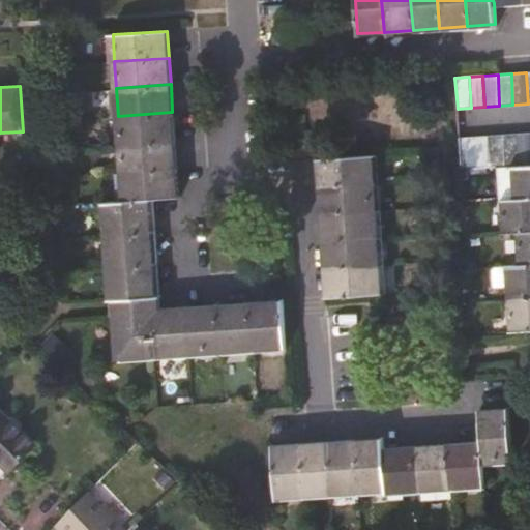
[(118,116),(120,144),(174,141),(172,112),(118,116)]
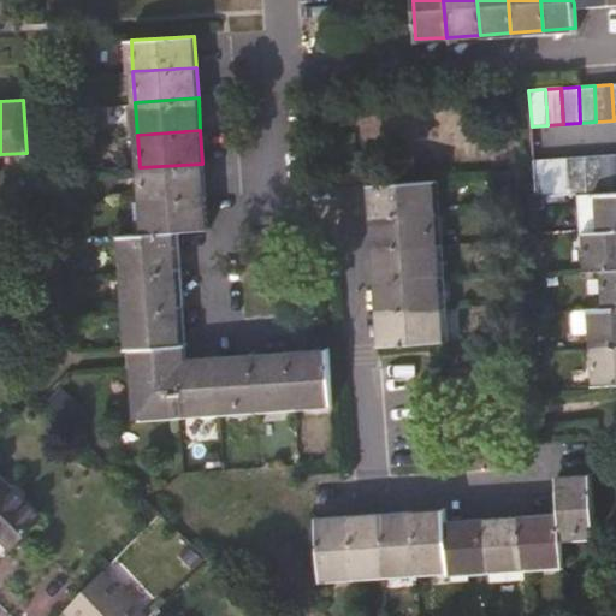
[(615,191),(615,154),(599,155),(600,193),(615,191)]
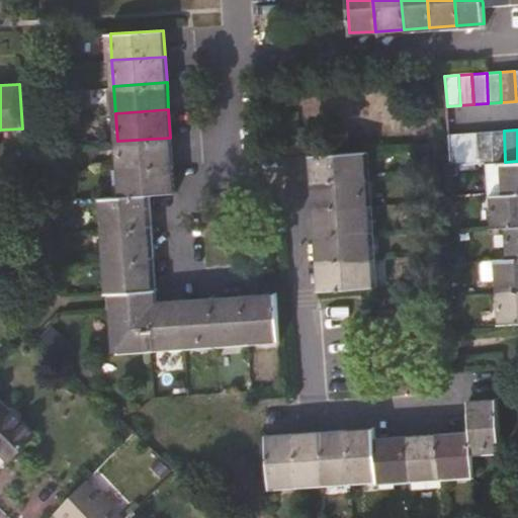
[(500,162),(505,162),(504,131),(490,132),(493,163),(500,162)]
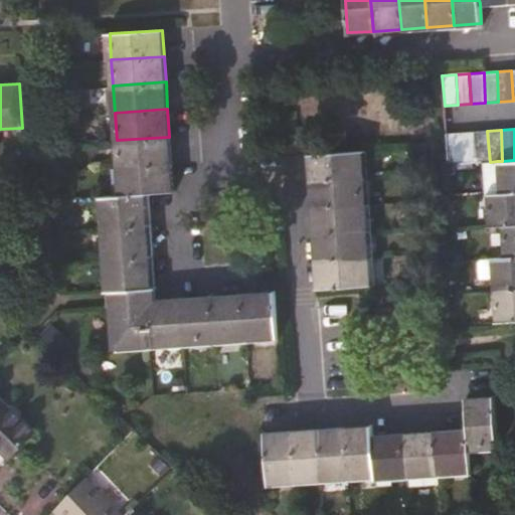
[(490,162),(487,131),(472,132),(475,163),(490,162)]
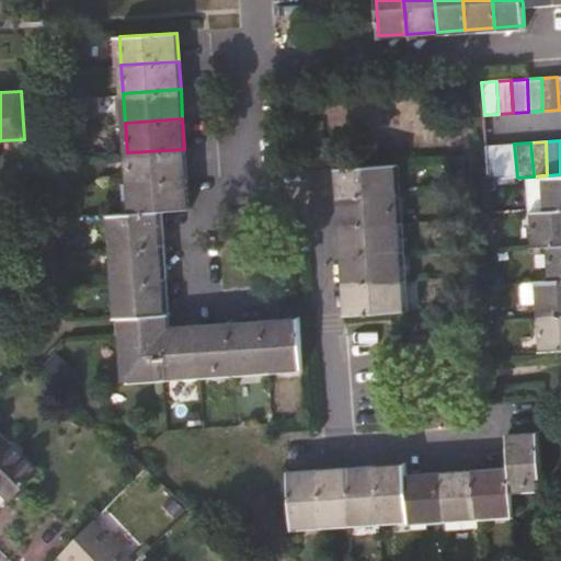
[(517,178),(514,144),(501,145),(503,179),(517,178)]
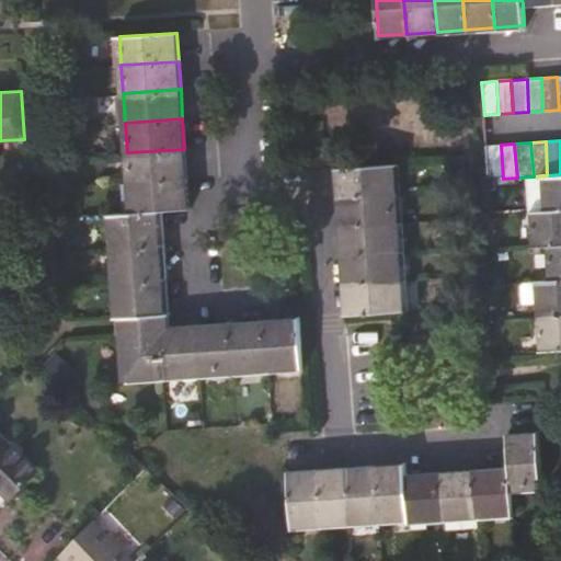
[(488,180),(503,179),(501,145),(485,145),(488,180)]
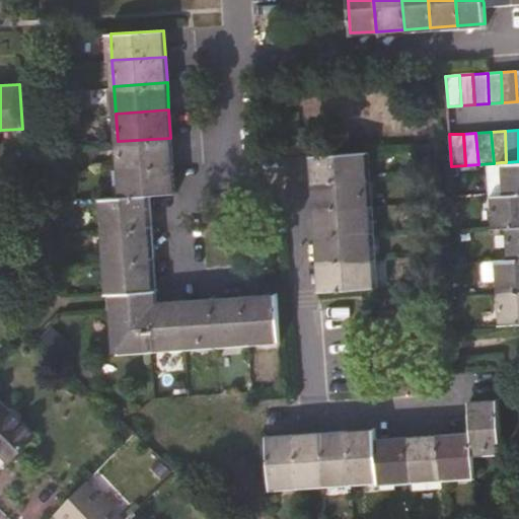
[(118,141),(120,169),(172,165),(170,138),(118,141)]
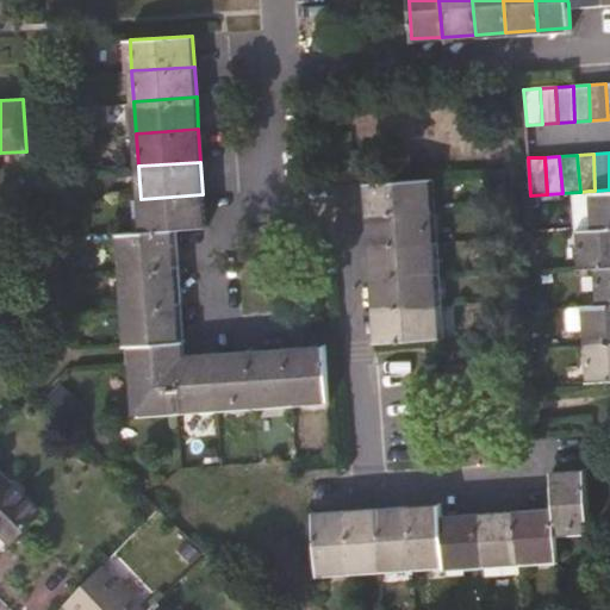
[(368,215),(430,210),(429,179),(366,184),(368,215)]
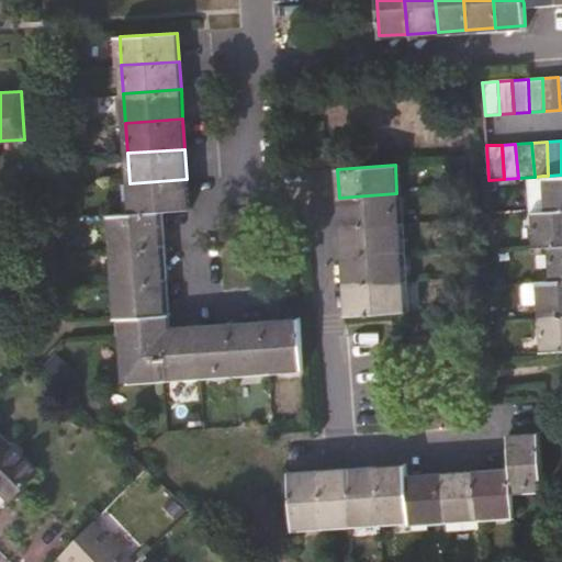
[(561,175),(548,176),(542,176),(544,210),(561,209),(561,175)]
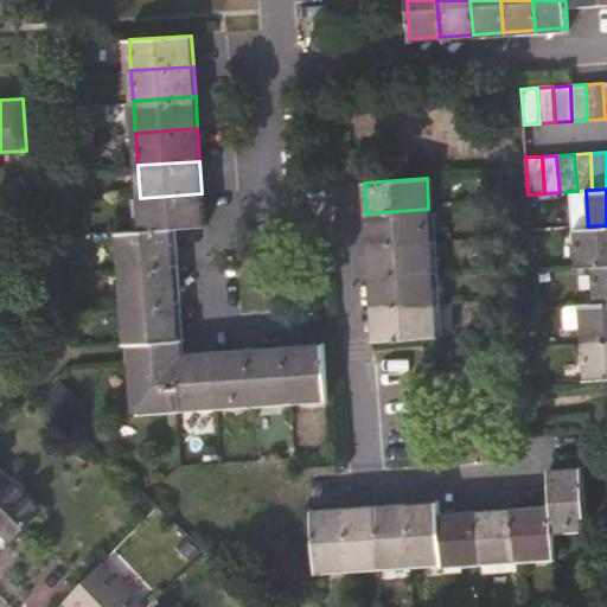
[(140,198),(141,228),(171,227),(203,224),(202,193),(140,198)]
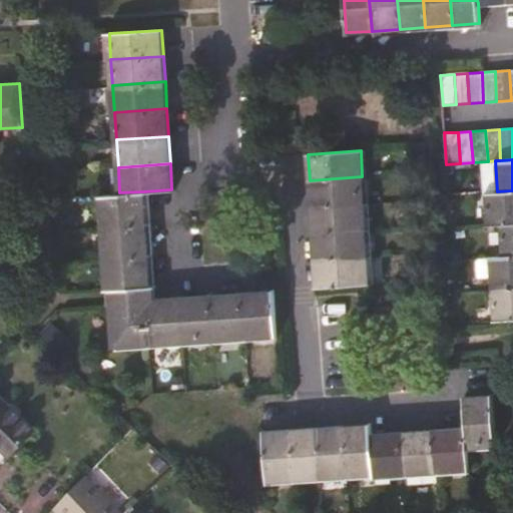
[(310,180),(312,206),(364,203),(362,176),(310,180)]
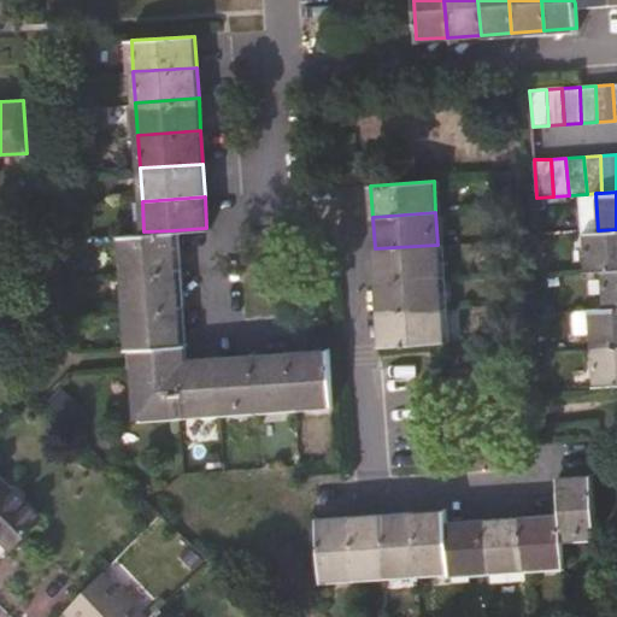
[(616,269),(616,229),(598,230),(583,231),(586,271),(600,270),(616,269)]
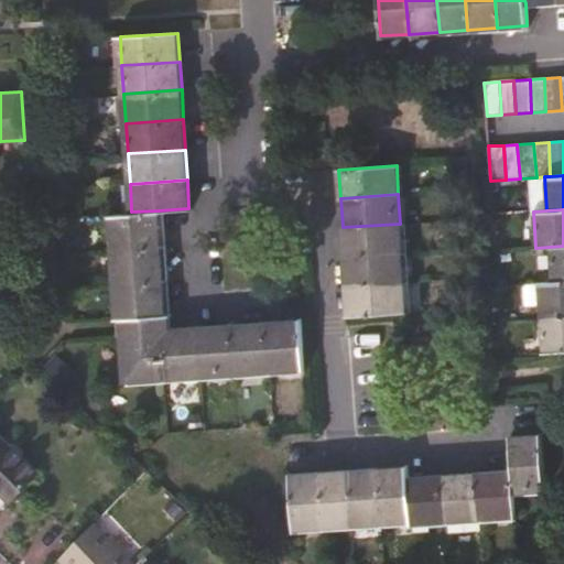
[(114,249),(161,246),(159,210),(131,212),(111,214),(114,249)]
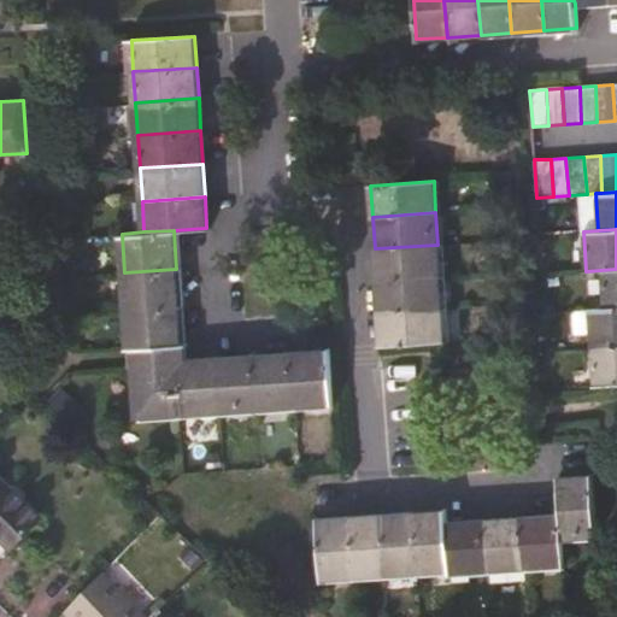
[(375,248),(377,282),(440,277),(438,245),(375,248)]
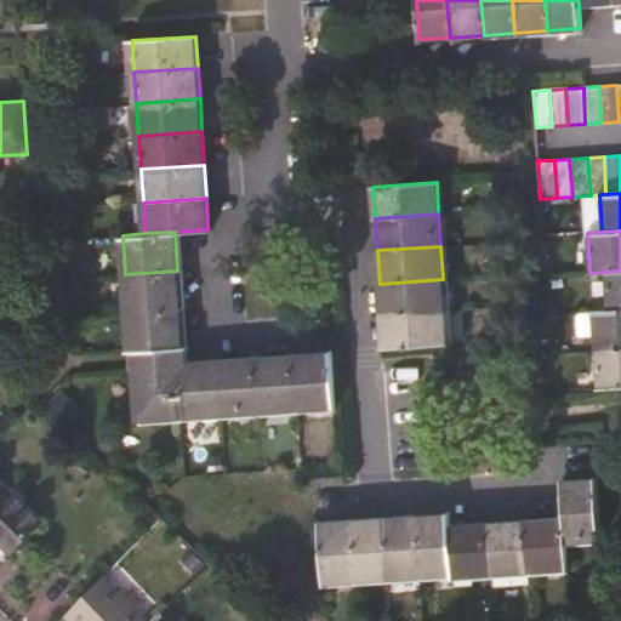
[(125,274),(127,312),(180,308),(177,271),(125,274)]
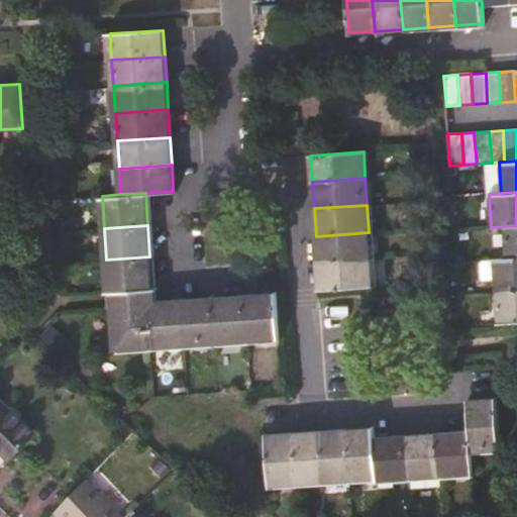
[(516,225),(503,226),(505,259),(516,257),(516,225)]
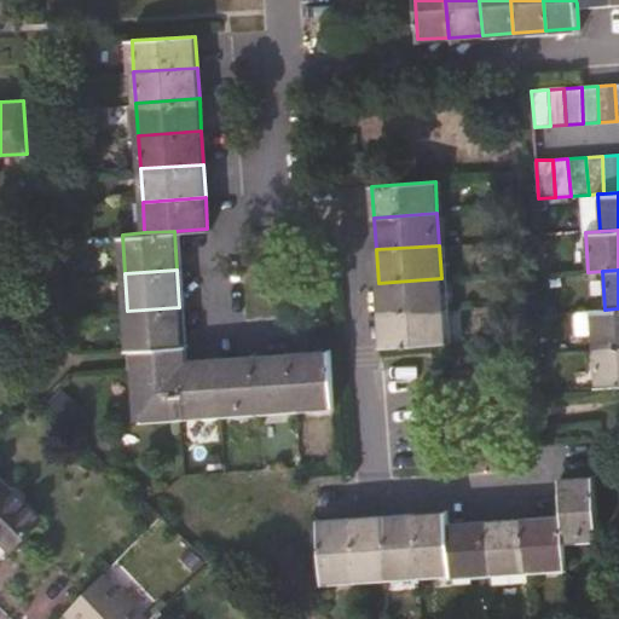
[(379,283),(380,313),(443,308),(441,278),(379,283)]
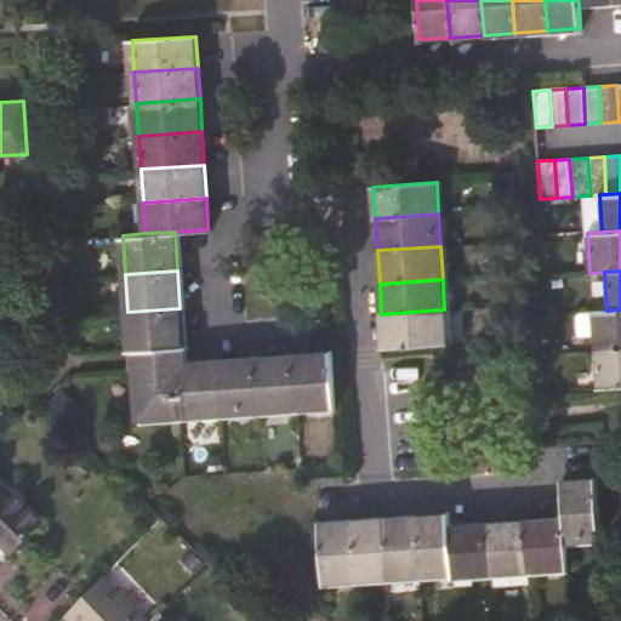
[(130,349),(135,349),(182,347),(180,308),(127,312),(130,349)]
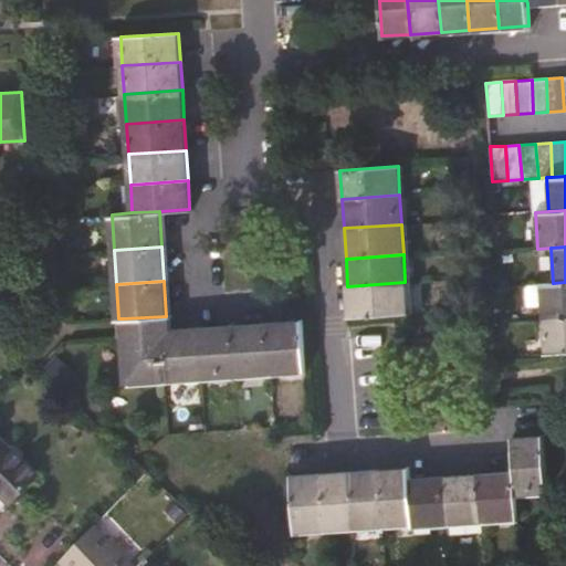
[(405,282),(347,286),(349,316),(407,312),(405,282)]
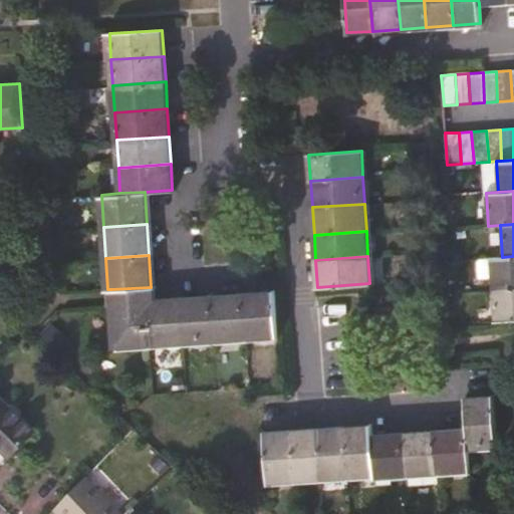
[(513,287),(513,256),(502,257),(490,258),(492,290),(513,287)]
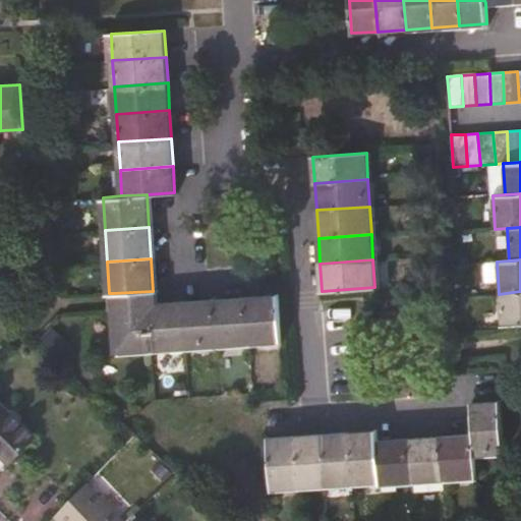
[(153,291),(113,293),(113,306),(116,350),(152,348),(150,304),(158,303),(157,290),(153,291)]
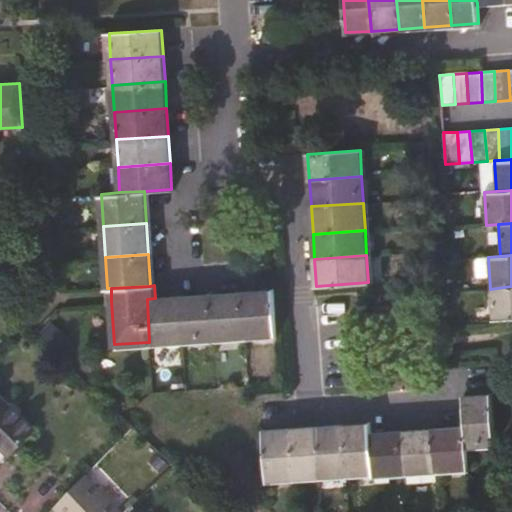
[(511,286),(490,289),(492,319),(511,317),(511,286)]
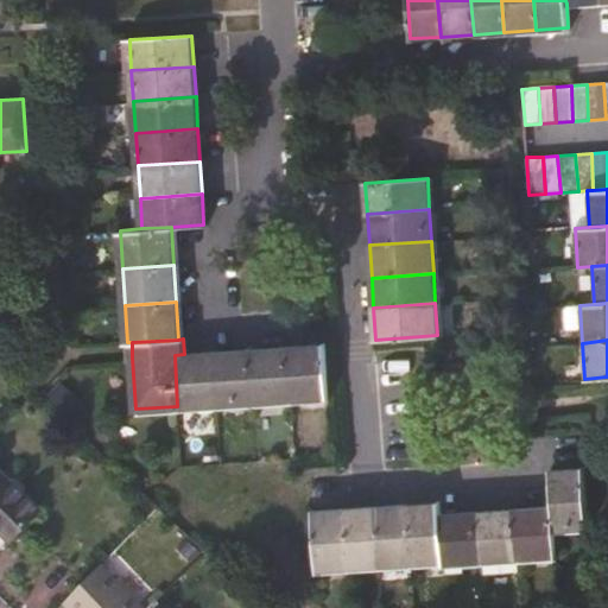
[(324,344),(287,347),(291,399),(328,397),(324,344)]
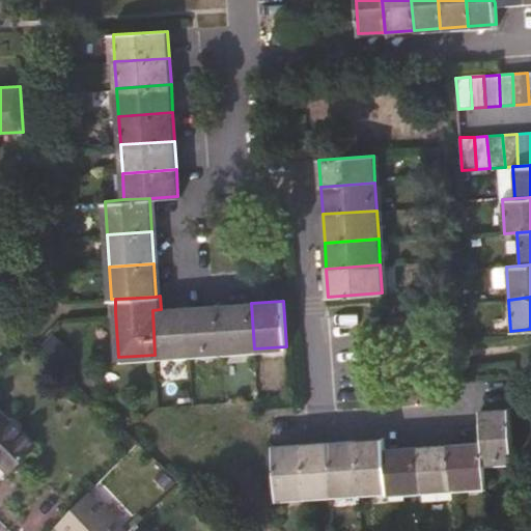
[(218,306),(221,351),(254,348),(251,303),(218,306)]
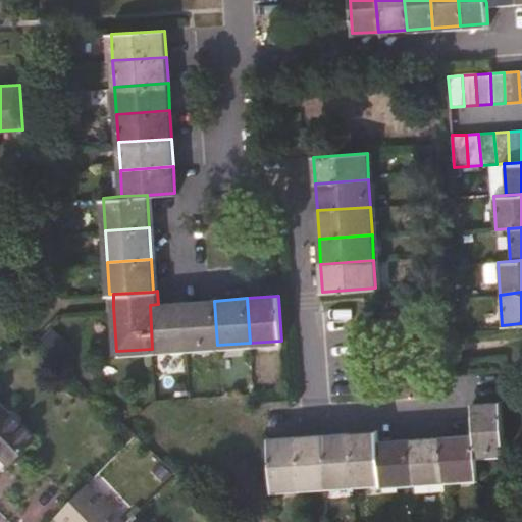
[(214,301),(183,303),(186,347),(217,345),(214,301)]
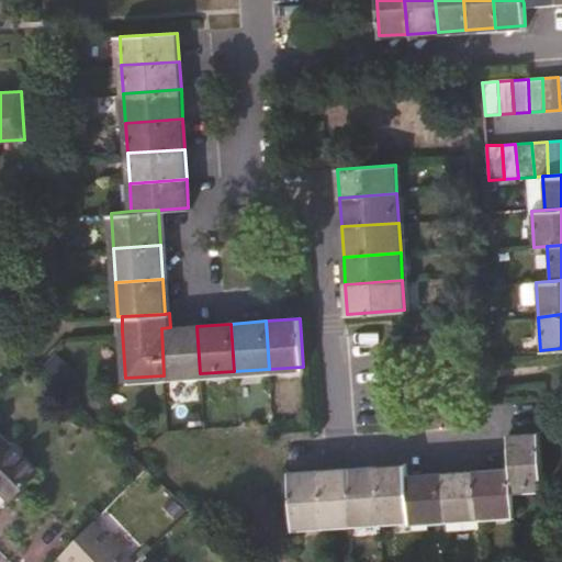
[(200,373),(197,326),(170,327),(161,328),(164,375),(200,373)]
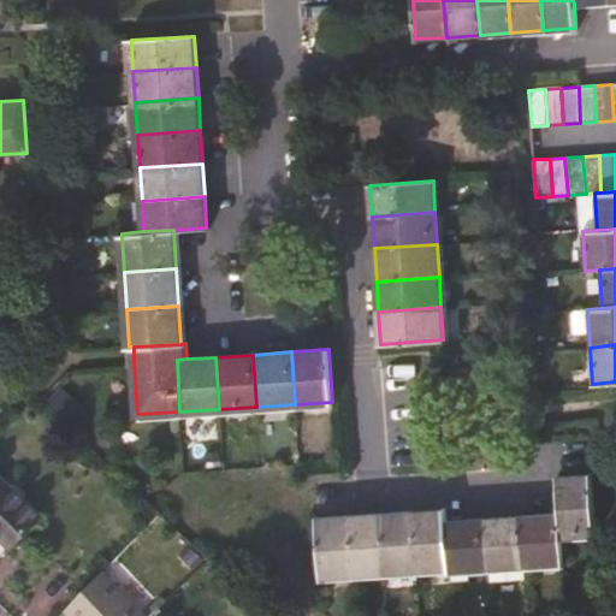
[(560,514),(561,537),(593,534),(590,474),(557,477),(560,514)]
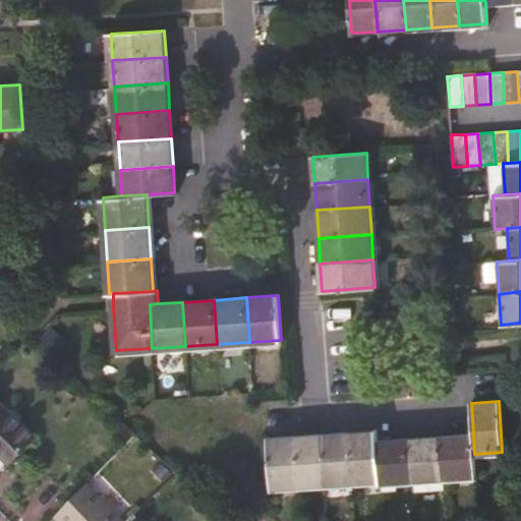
[(35,437),(0,403),(0,455),(8,463),(35,437)]
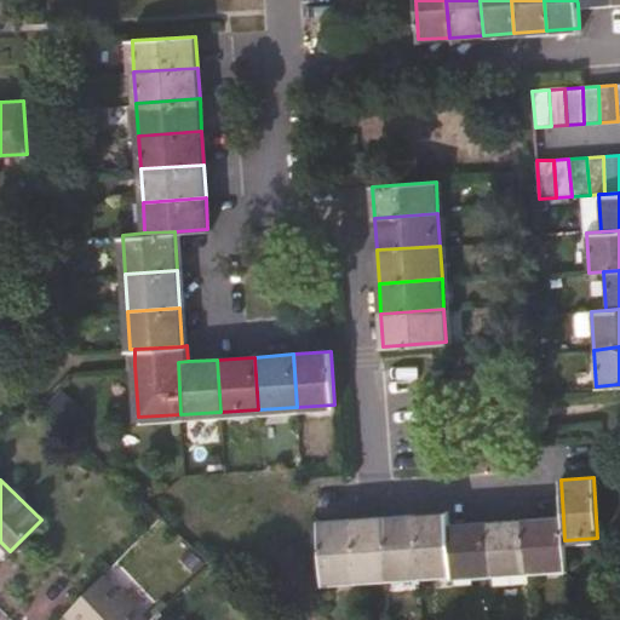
[(420,574),(451,572),(448,523),(448,514),(417,515),(420,574)]
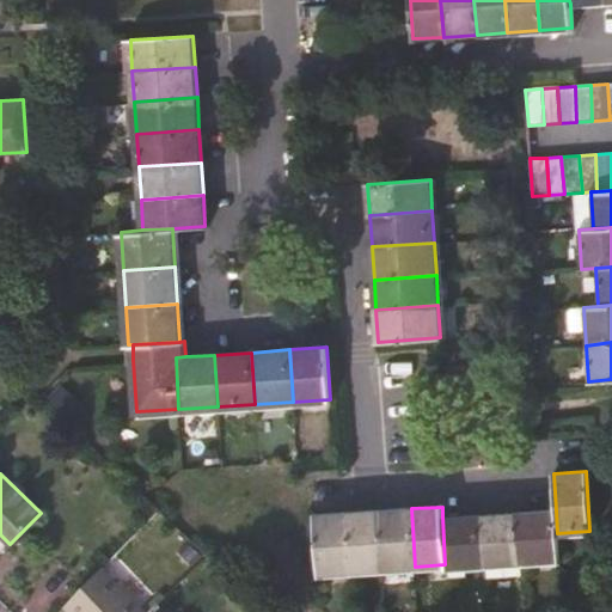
[(415,567),(411,508),(380,510),(383,569),(415,567)]
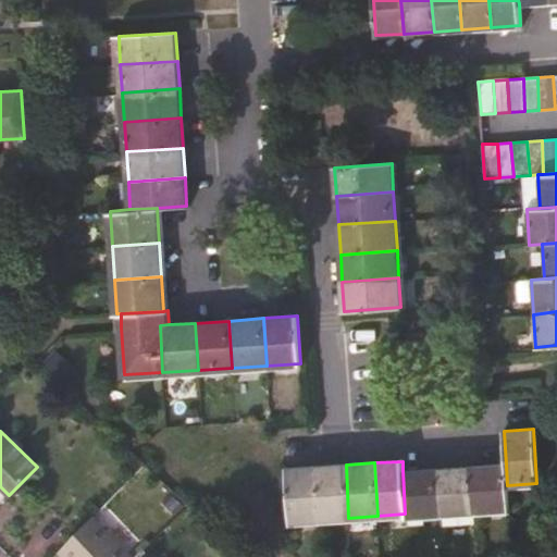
[(318,519),(348,518),(346,465),(314,467),(318,519)]
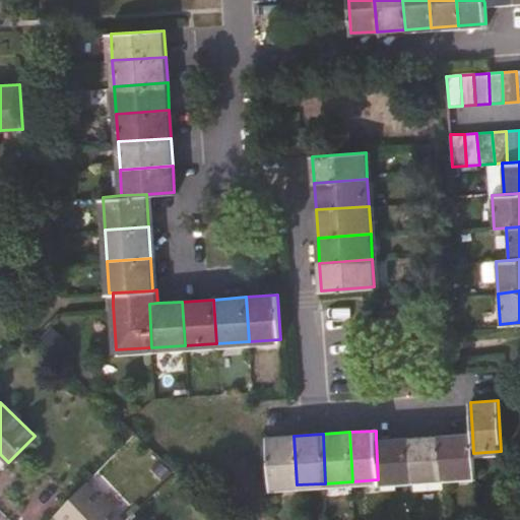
[(440,436),(443,477),(474,475),(473,453),(472,434),(440,436)]
